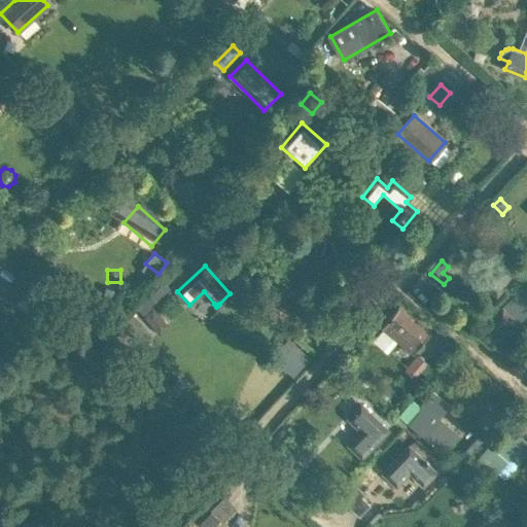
[(149,296),(154,303),(170,288),(164,282),(149,296)]
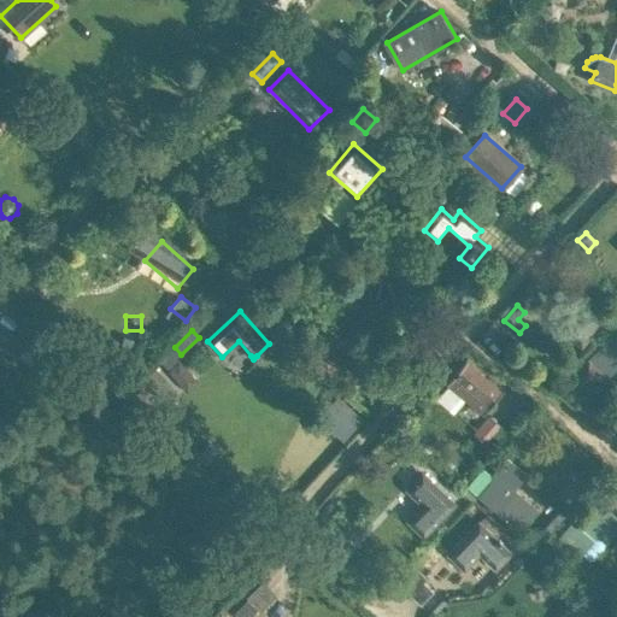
[(616,330),(588,358),(606,377),(616,368),(616,330)]
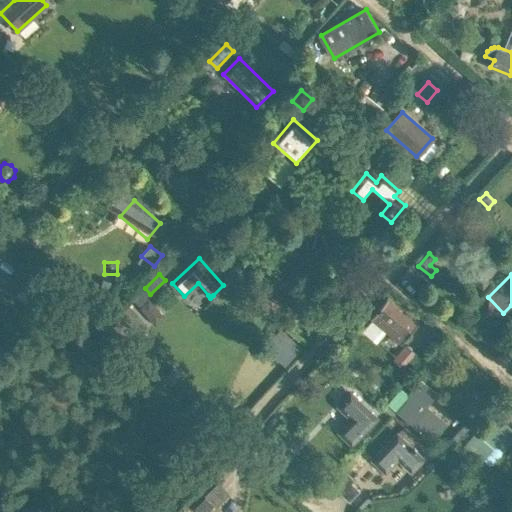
[(377,344),(387,332),(401,344),(417,325),(386,300),(371,318),(373,319),(362,332),(377,344)]
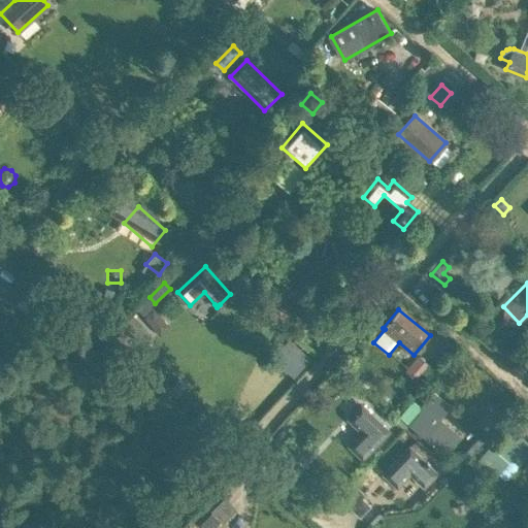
[(146,318),(160,333),(167,326),(154,310),(146,318)]
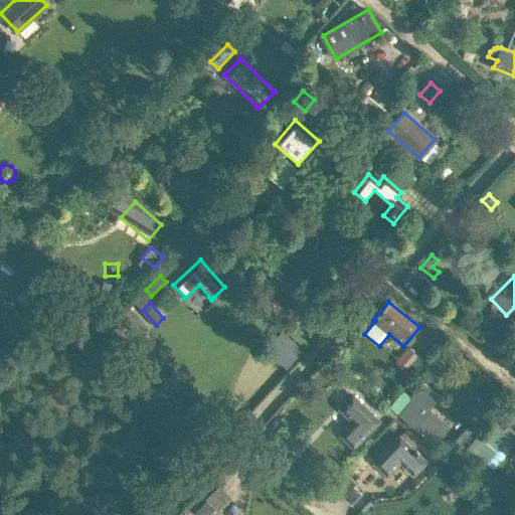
[(395,363),(411,376),(423,362),(406,349),(395,363)]
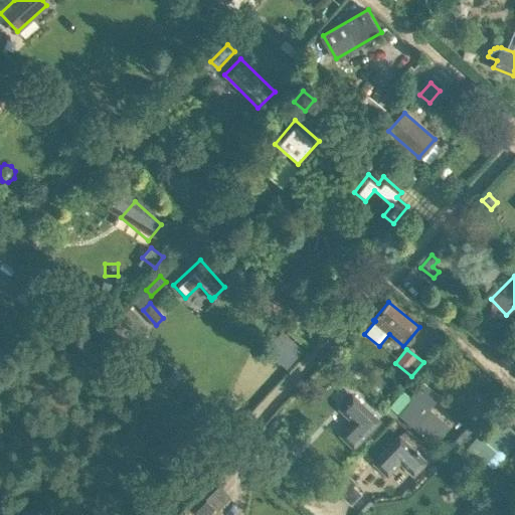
[(171,370),(162,380),(171,388),(180,378),(171,370)]
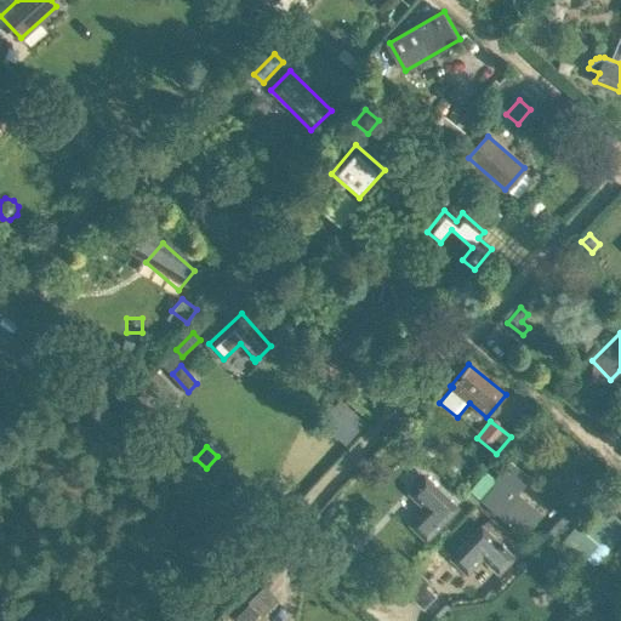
[(594,467),(575,488),(587,500),(607,478),(594,467)]
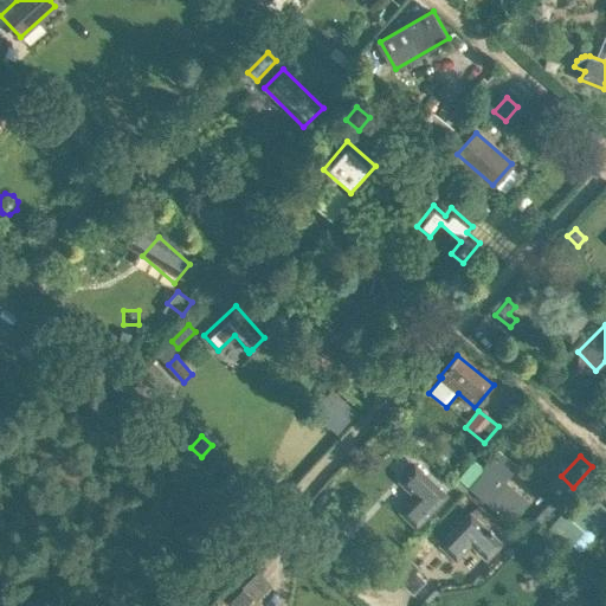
[(470,478),(465,485),(509,521),(528,498),(508,482),(514,475),(494,458),(474,481),(470,478)]
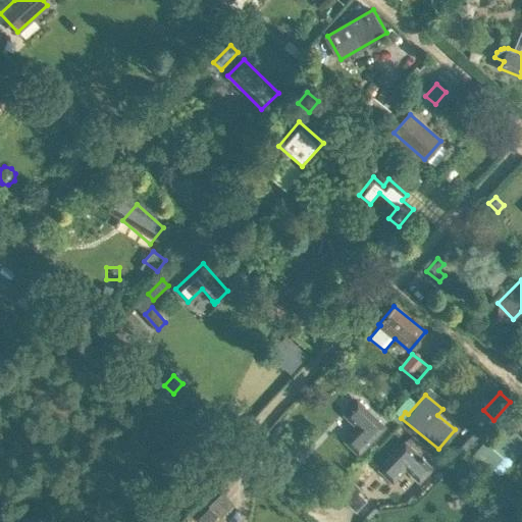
[(346,440),(358,453),(383,426),(357,401),(345,414),(358,427),(346,440)]
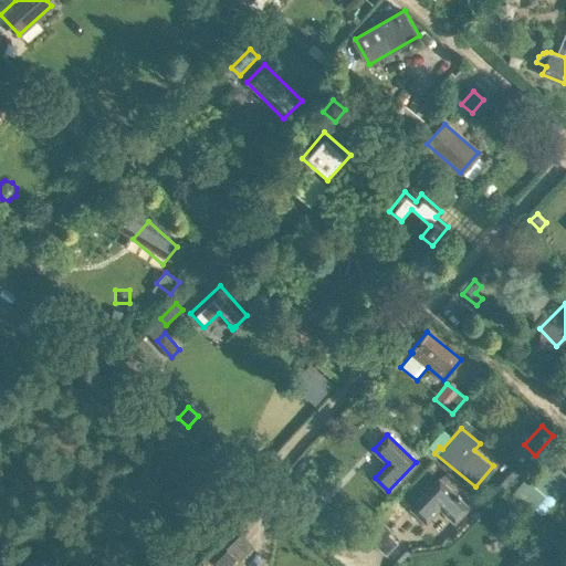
[(565,486),(565,472),(557,465),(552,471),(540,461),(511,493),(532,511),(548,492),(556,499),(565,486)]
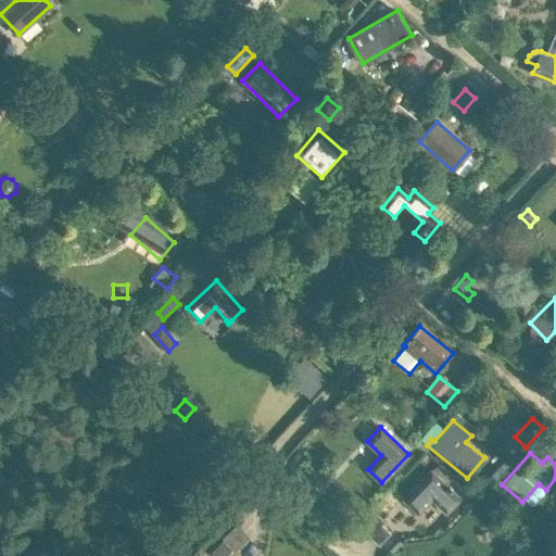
[(402,498),(418,515),(432,500),(446,514),(463,497),(432,468),(416,484),(402,498)]
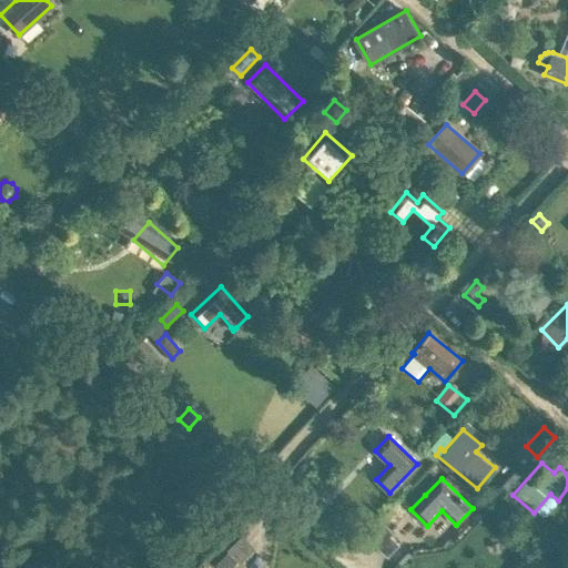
[(415,486),(382,521),(391,530),(411,509),(425,495),(415,486)]
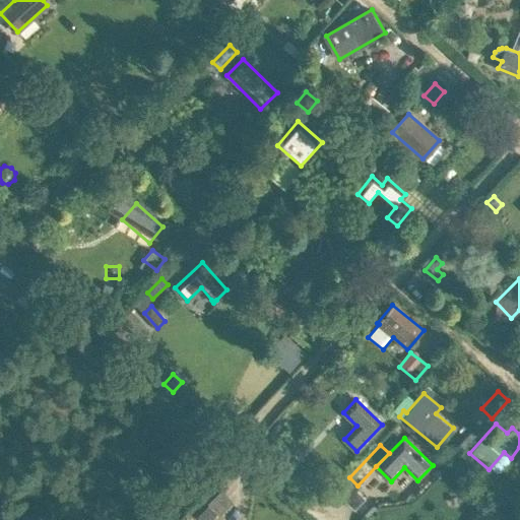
[(285,454),(277,463),(289,474),(298,465),(285,454)]
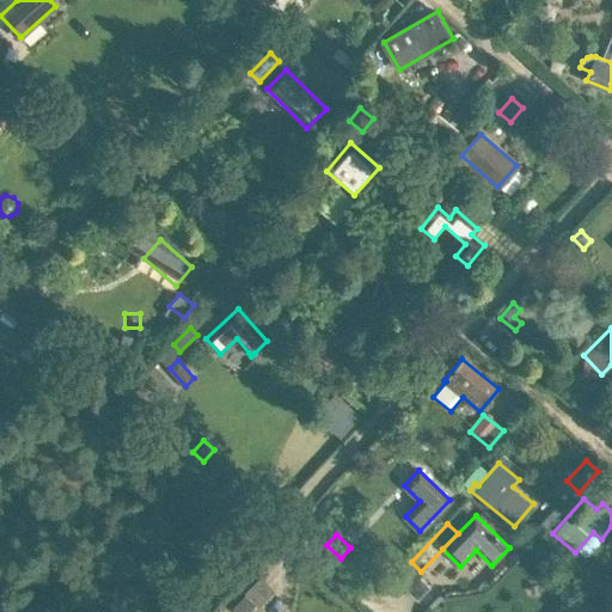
[(543,542),(533,551),(551,565),(560,557),(543,542)]
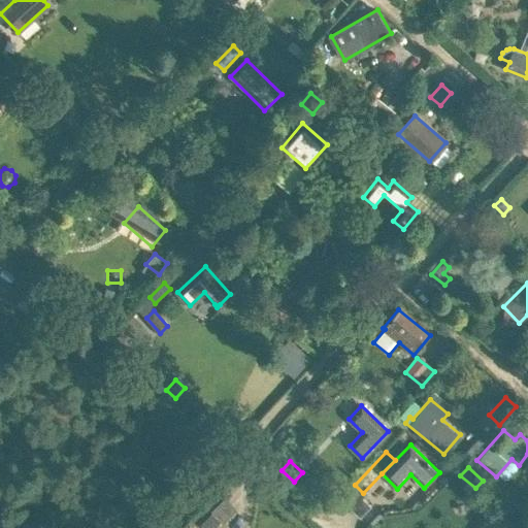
[(360,517),(370,505),(362,498),(352,509),(360,517)]
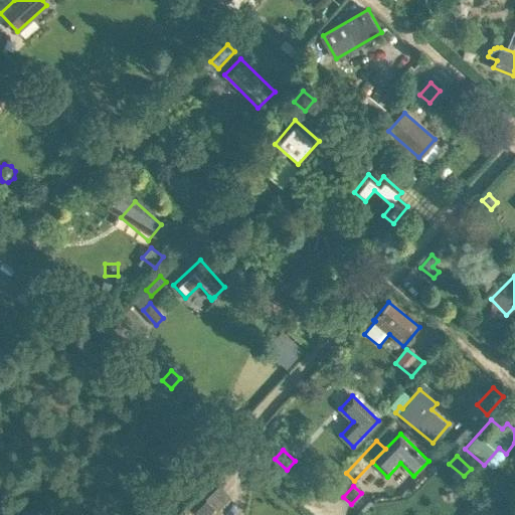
[(195,512),(198,514),(208,514),(215,509),(206,500),(195,512)]
